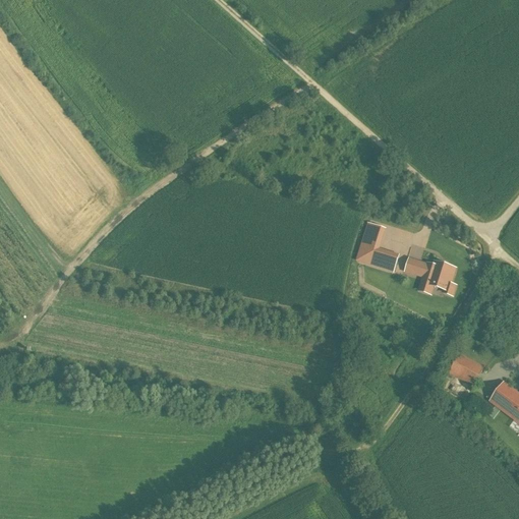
[(380,227),(366,223),(355,258),(391,271),(396,257),(372,250),(380,227)]
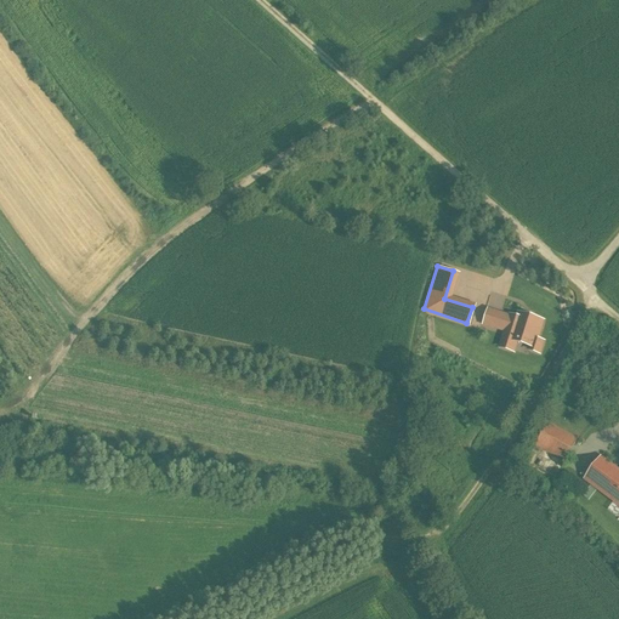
[(501,328),(504,329),(507,316),(487,308),(482,322),(501,328)]
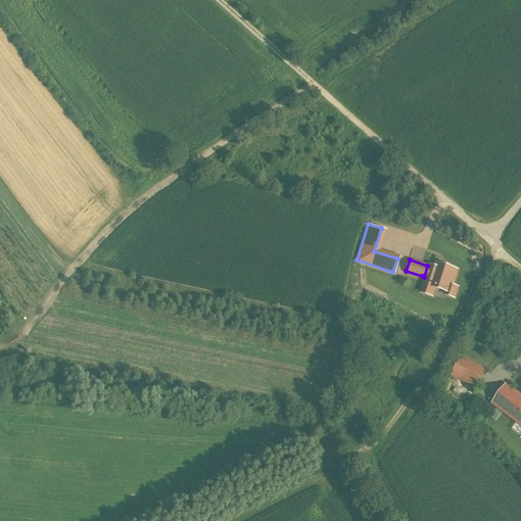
[(433,266),(428,265),(427,266),(424,277),(422,282),(434,286),(444,289),(443,292),(452,294),(455,286),(450,285),(454,269),(434,263),(433,266)]
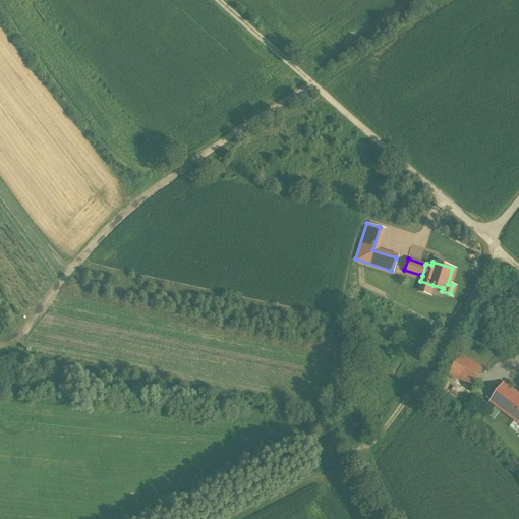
[(429,295),(433,285),(420,281),(422,276),(420,275),(415,290),(429,295)]
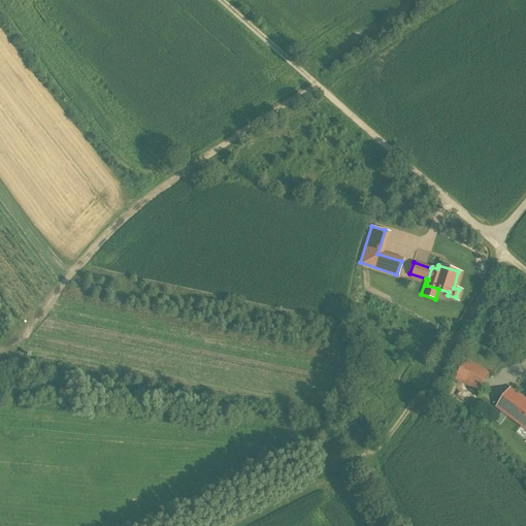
[(489,371),(463,358),(454,376),(479,389),(489,371)]
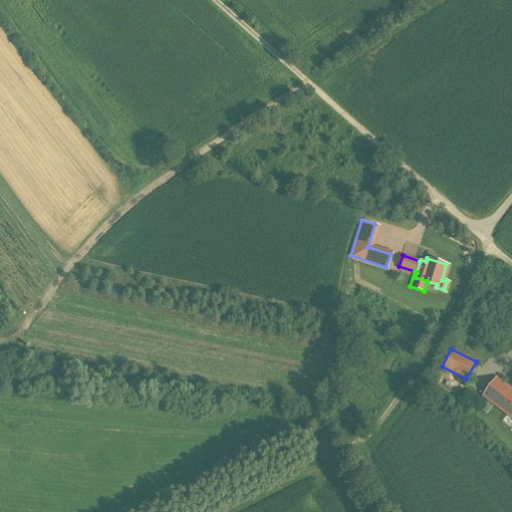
[(495,376),(482,395),(490,401),(496,393),(494,392),(501,381),(495,376)]
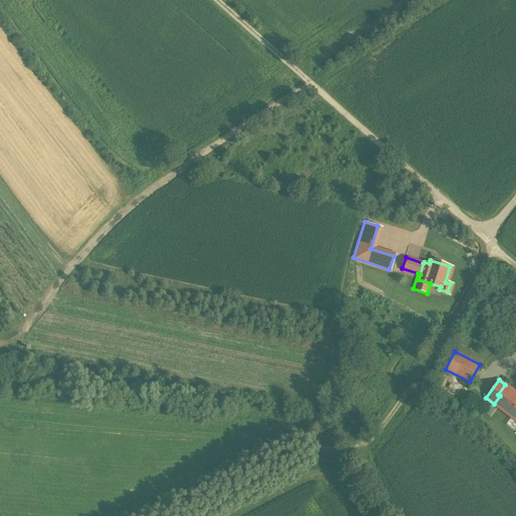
[(515,393),(505,384),(498,395),(500,396),(494,404),(515,420),(515,393)]
